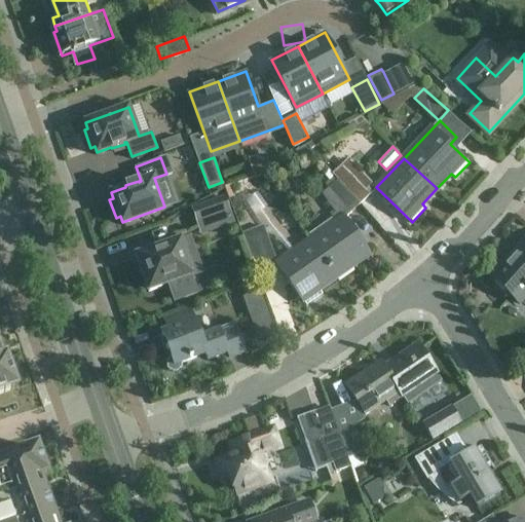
[(348,169),(337,178),(360,202),(371,192),(348,169)]
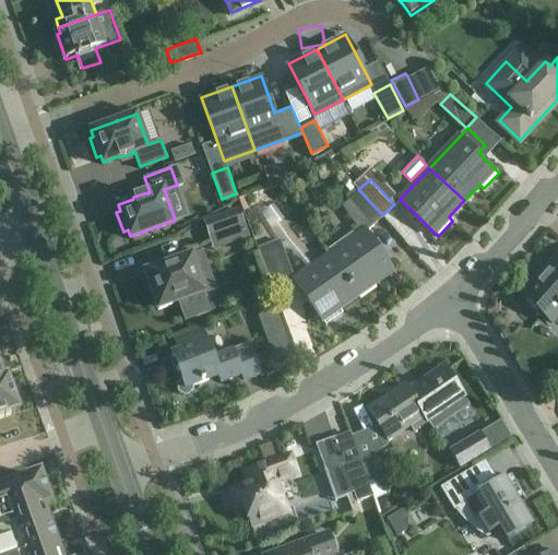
[(357,235),(329,255),(357,294),(376,281),(372,275),(389,264),(365,231),(374,224),(382,215),(358,189),(348,199),(343,203),(356,222),(351,225),(357,235)]
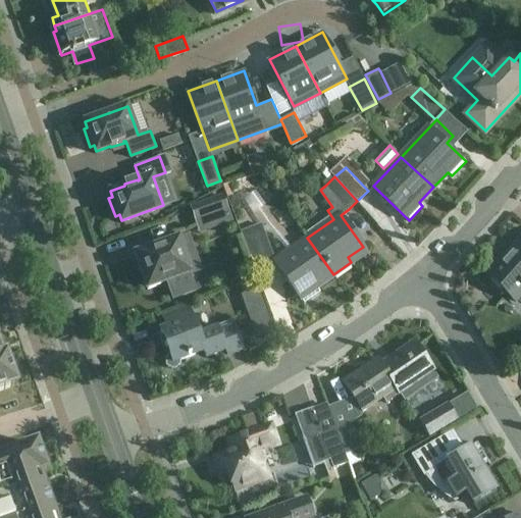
[(231,219),(222,194),(191,205),(198,223),(217,216),(220,223),(231,219)]
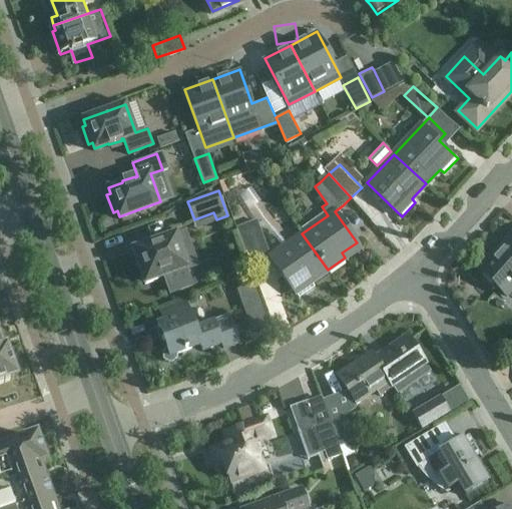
[(250,263),(272,255),(257,217),(236,225),(250,263)]
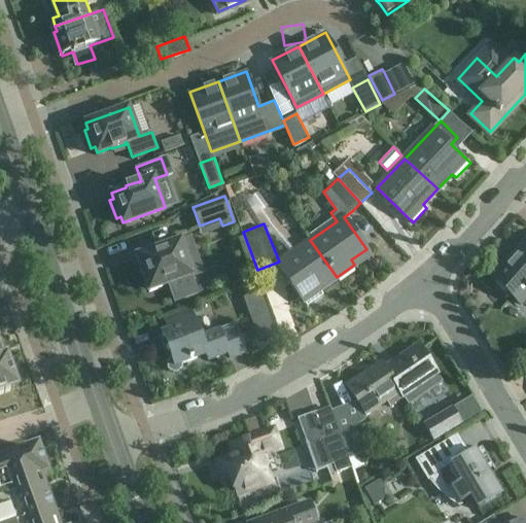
[(521,303),(525,297),(525,237),(491,276),(521,303)]
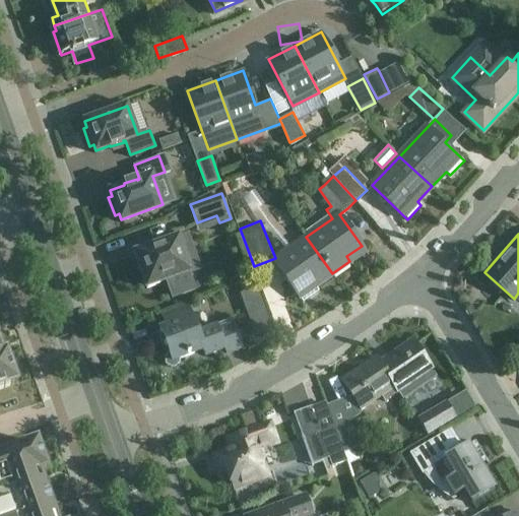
[(315,284),(332,273),(306,237),(272,260),(295,293),(312,280),(315,284)]
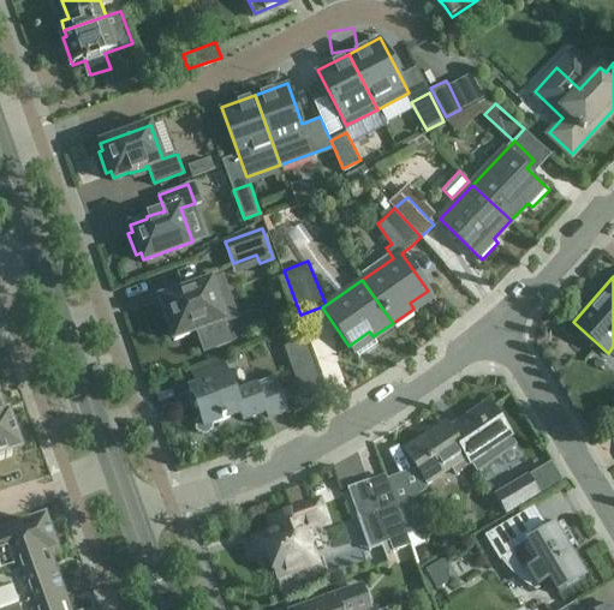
[(226,321),(221,304),(213,281),(162,298),(176,339),(200,330),(206,350),(231,341),(224,322),(226,321)]
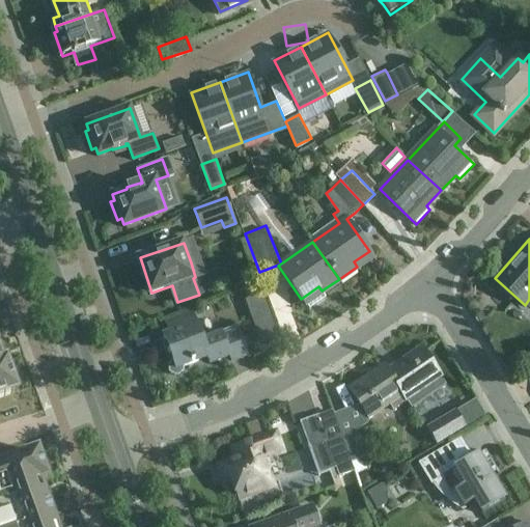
[(195,313),(194,313),(193,310),(166,321),(170,331),(163,334),(173,360),(169,363),(170,370),(178,373),(184,369),(184,364),(207,355),(211,360),(230,353),(232,358),(248,352),(239,329),(224,335),(222,330),(215,333),(214,332),(204,335),(195,313)]
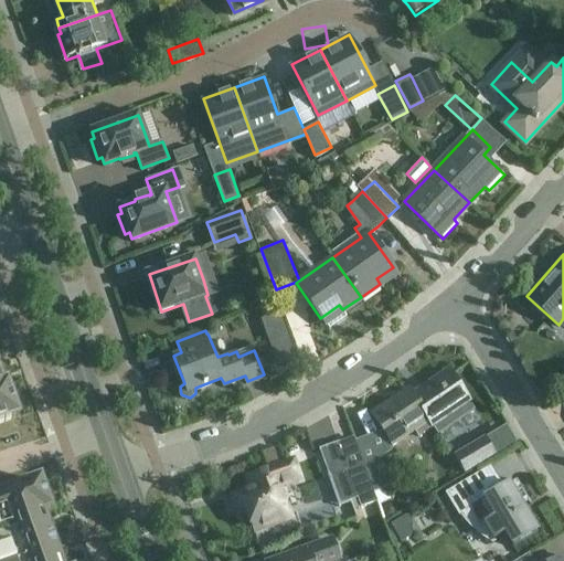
[(0,421),(18,415),(0,364),(0,421)]
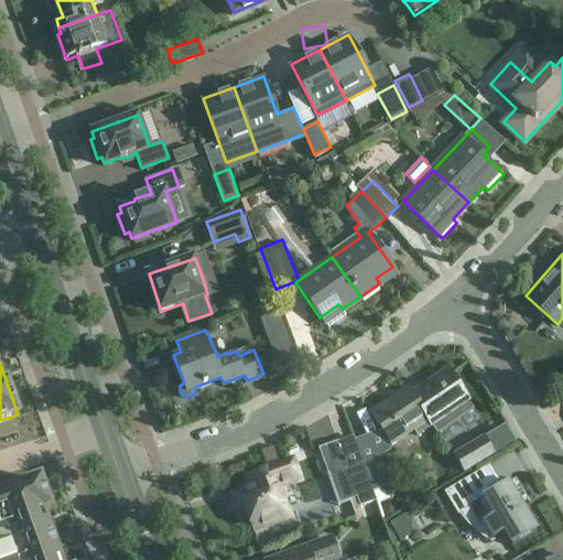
[(439,432),(474,409),(447,369),(413,392),(411,394),(429,419),(428,420),(431,426),(433,424),(439,432)]
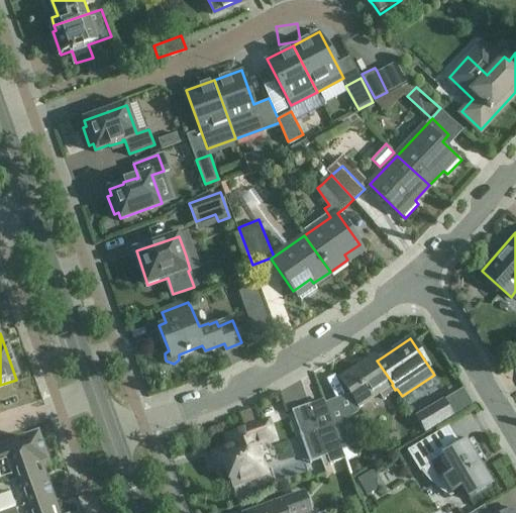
[(359,407),(380,393),(383,398),(395,390),(392,385),(393,384),(377,361),(379,360),(377,356),(341,379),(359,407)]
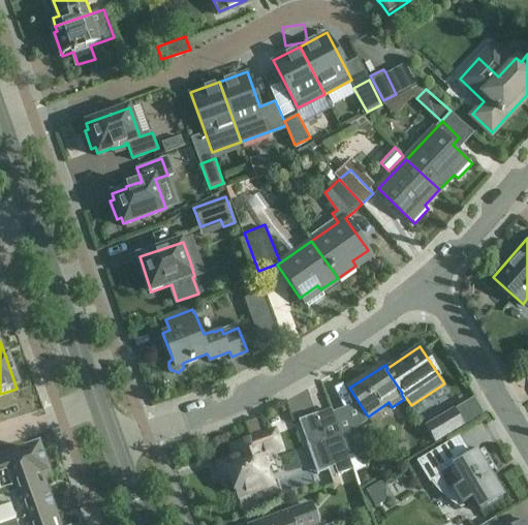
[(454,409),(425,426),(435,442),(463,426),(454,409)]
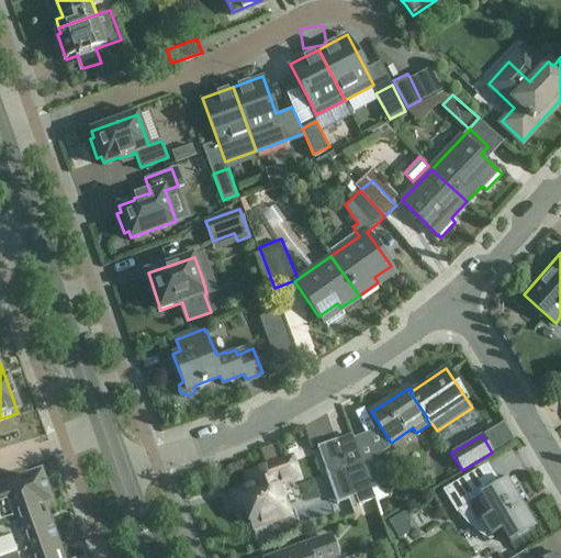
[(377,456),(361,461),(371,487),(386,481),(377,456)]
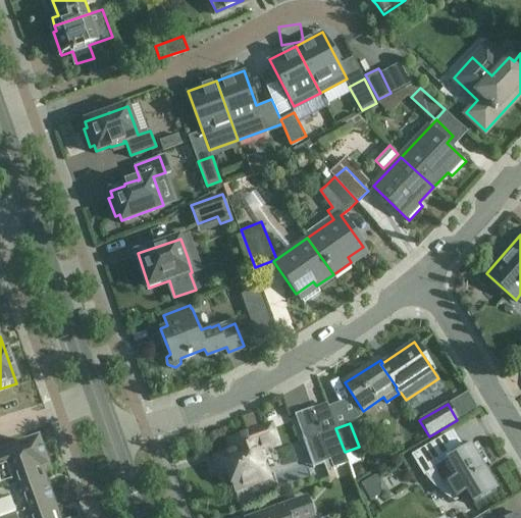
[(269,476),(259,448),(280,441),(274,424),(233,439),(238,451),(217,458),(223,472),(229,470),(236,487),(269,476)]
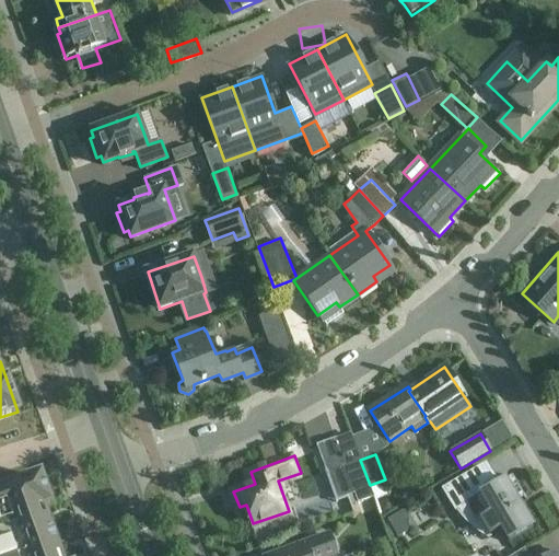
[(370,485),(360,460),(344,466),(352,490),(356,499),(373,493),(370,485)]
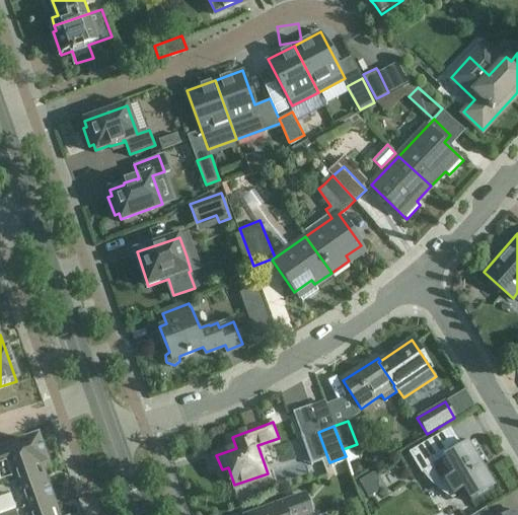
[(318,432),(309,435),(317,458),(326,454),(318,432)]
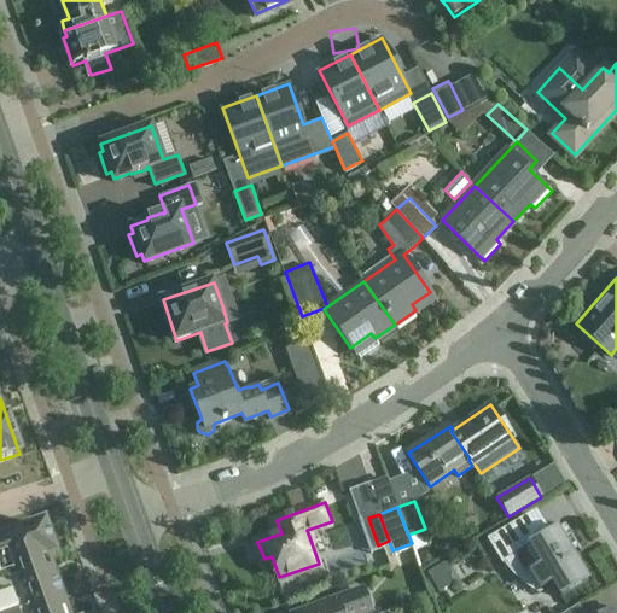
[(530,544),(516,521),(488,537),(504,564),(516,555),(527,574),(543,564),(563,595),(589,579),(578,561),(570,548),(578,542),(566,523),(530,544)]
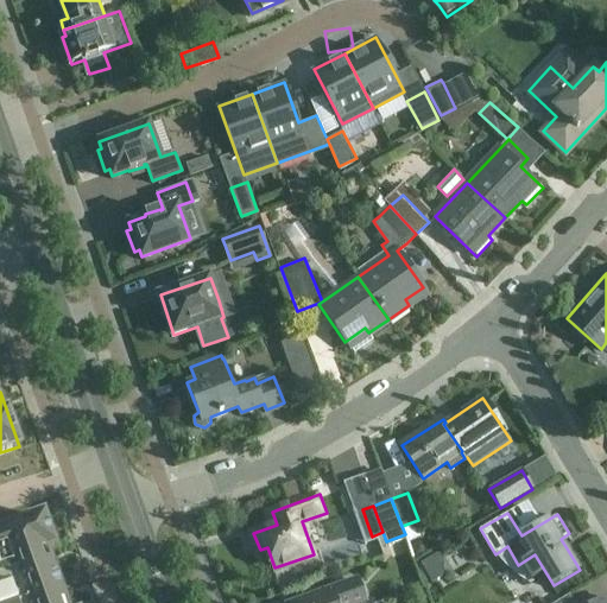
[(0,602),(65,602),(46,548),(56,545),(45,514),(0,529),(0,602)]
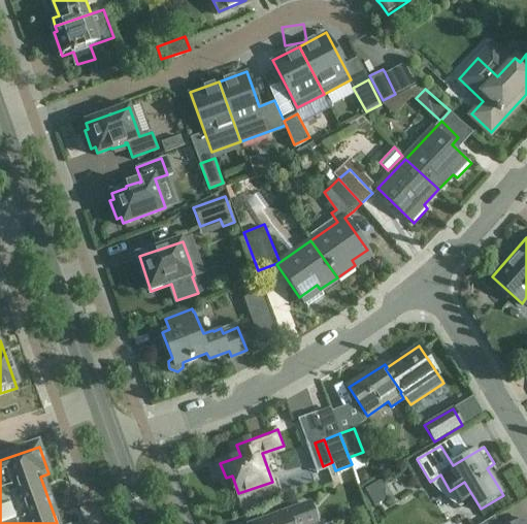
[(370,471),(364,468),(358,470),(363,482),(373,477),(370,471)]
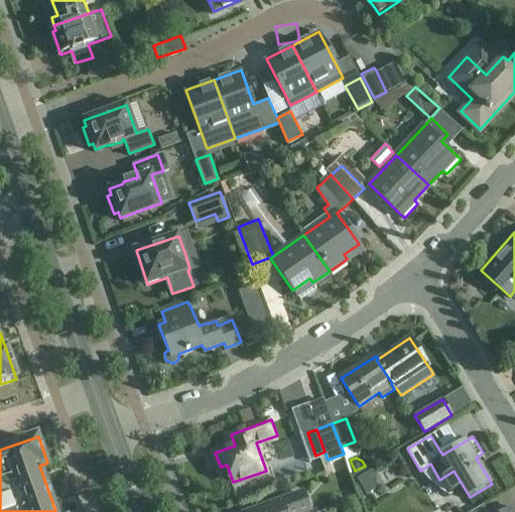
[(304,492),(282,500),(249,511),(310,511),(311,511),(304,492)]
